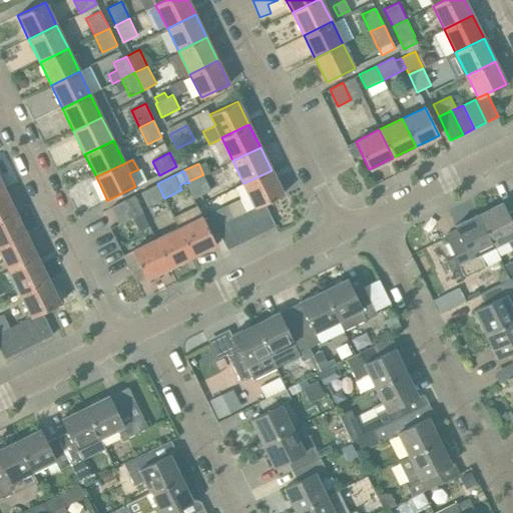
[(265,203),(283,193),(272,170),(243,183),(254,207),(265,203)]
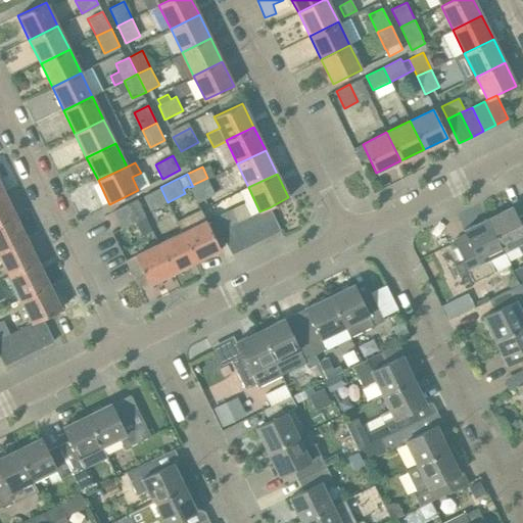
[(207,178),(192,185),(193,186),(200,201),(216,193),(207,178)]
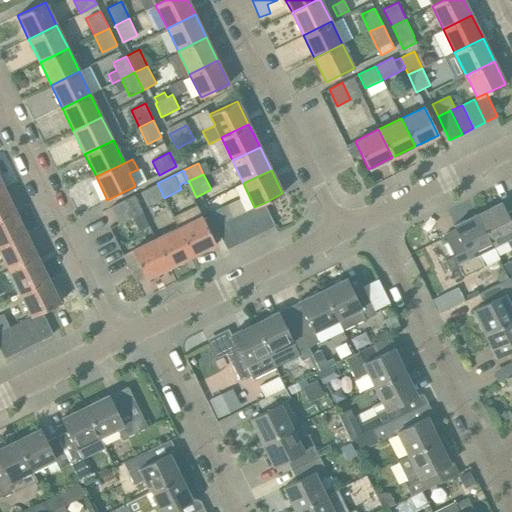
[(164,198),(157,183),(140,192),(147,206),(164,198)]
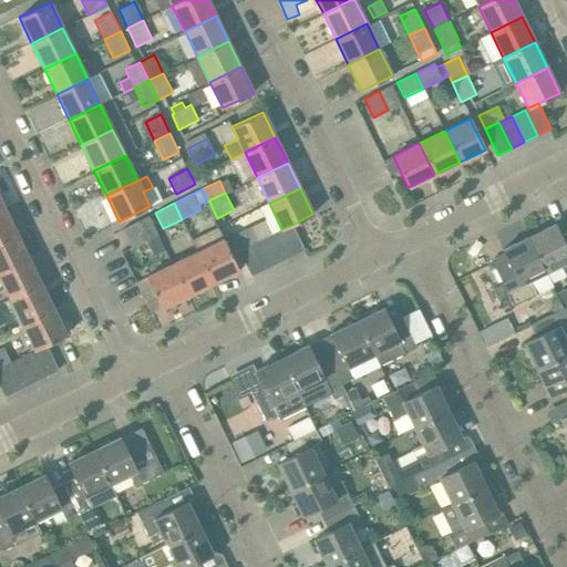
[(3,207),(0,209),(0,240),(17,233),(3,207)]
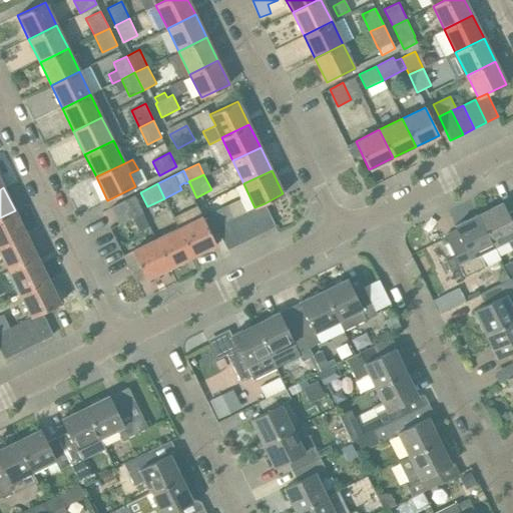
[(142,212),(134,195),(111,207),(119,223),(132,217),(138,228),(148,223),(142,212)]
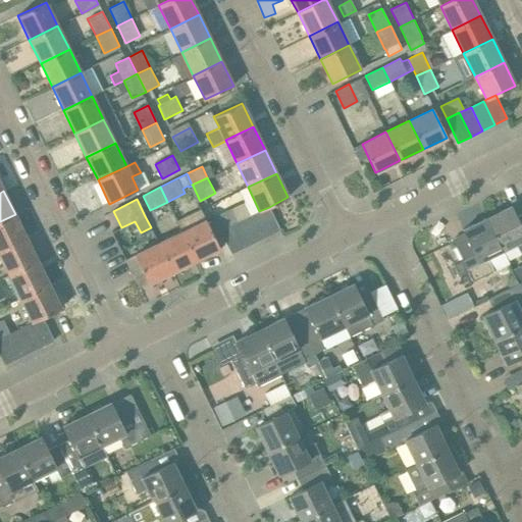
[(488,218),(504,249),(517,243),(521,252),(521,214),(516,217),(510,206),(500,212),(500,213),(488,218)]
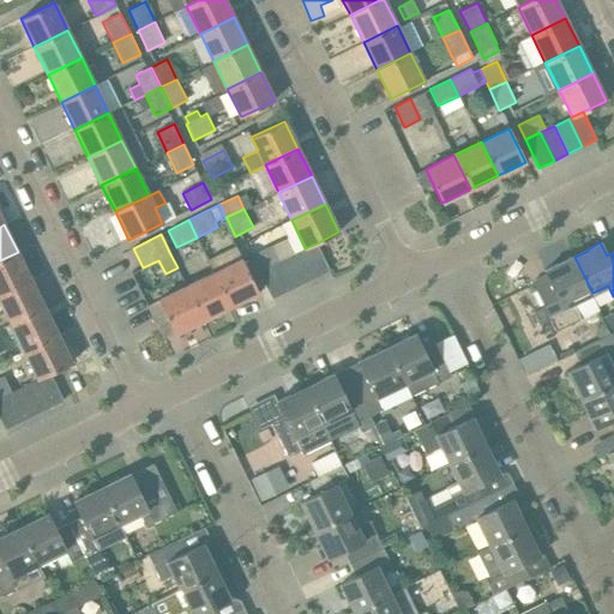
[(317,244),(305,248),(301,250),(314,277),(329,270),(317,244)]
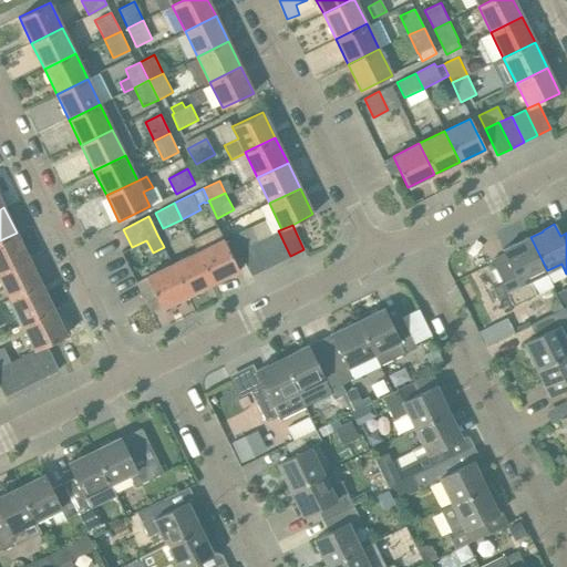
[(238,250),(251,244),(257,240),(250,227),(232,236),(238,250)]
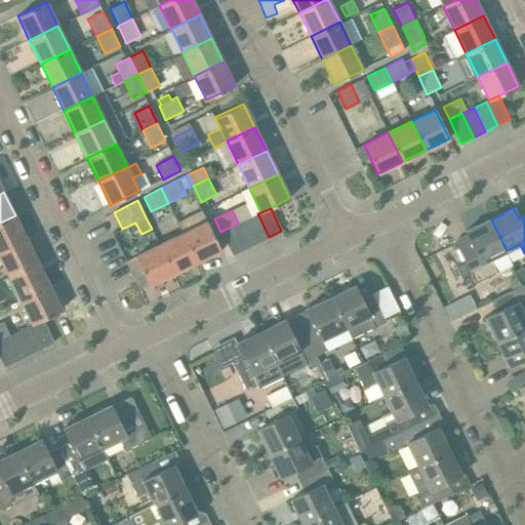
[(257,213),(245,219),(257,243),(269,237),(257,213)]
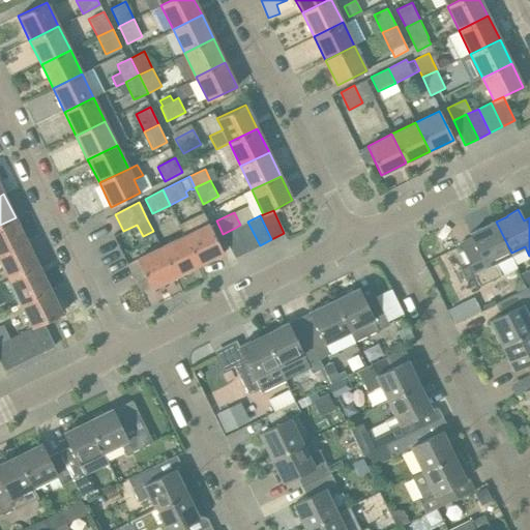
[(0,225),(0,254),(27,241),(16,217),(0,225)]
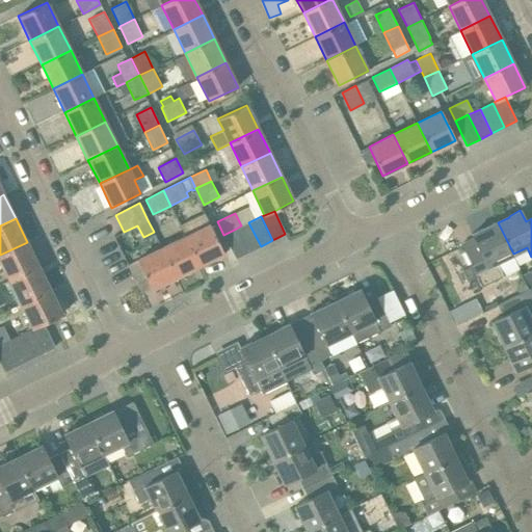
[(241,225),(236,229),(248,253),(261,246),(248,222),(241,225)]
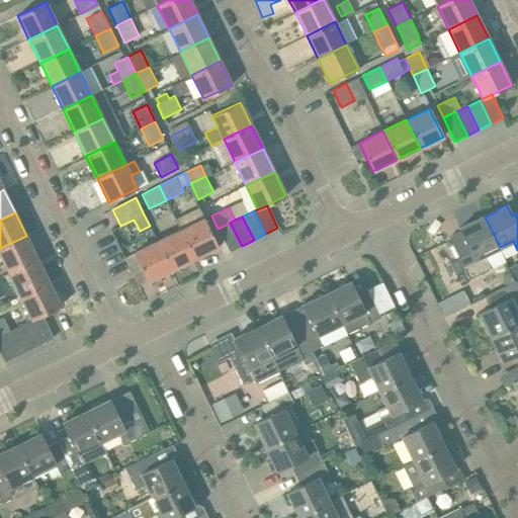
[(449,263),(455,274),(465,269),(469,278),(505,261),(499,248),(500,247),(485,217),(470,224),(469,223),(459,228),(464,239),(452,245),(459,258),(449,263)]
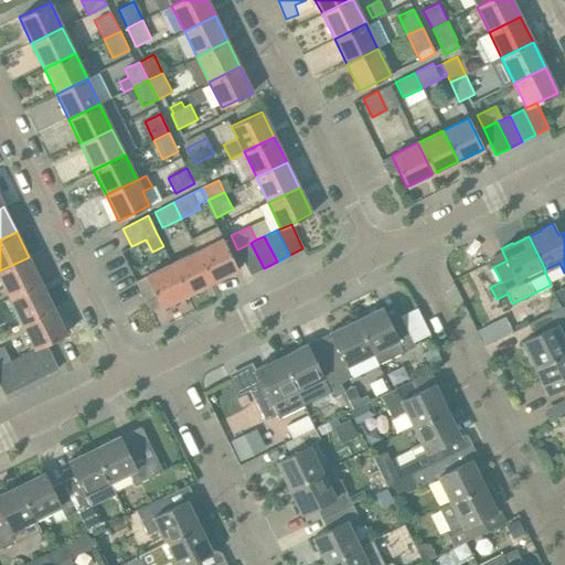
[(196,251),(212,281),(237,269),(223,238),(196,251)]
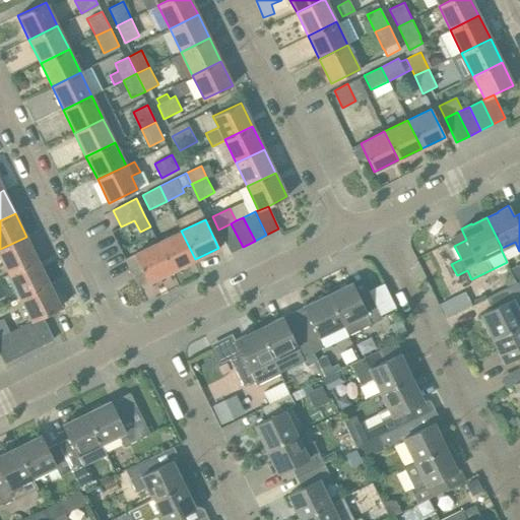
[(231,223),(218,230),(231,253),(243,247),(231,223)]
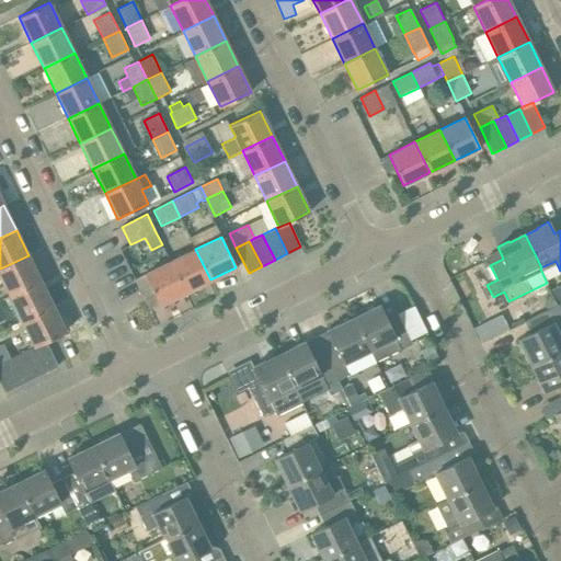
[(185,293),(210,279),(195,249),(170,262),(185,293)]
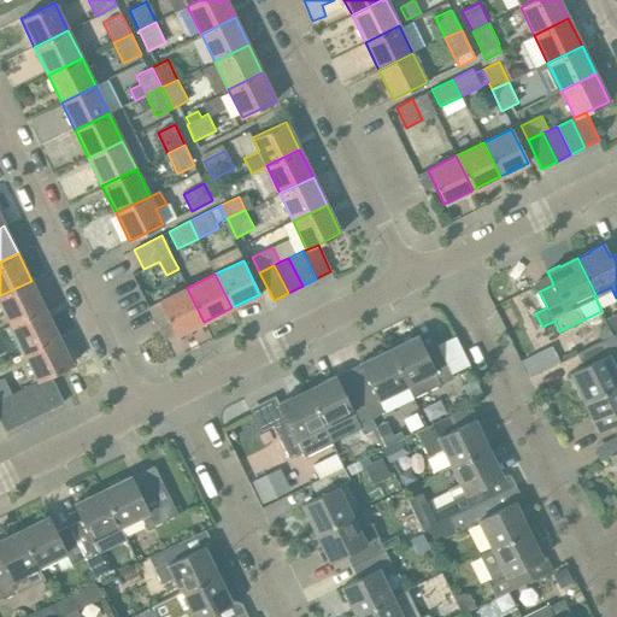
[(0,295),(0,303),(11,325),(45,309),(31,281),(0,295)]
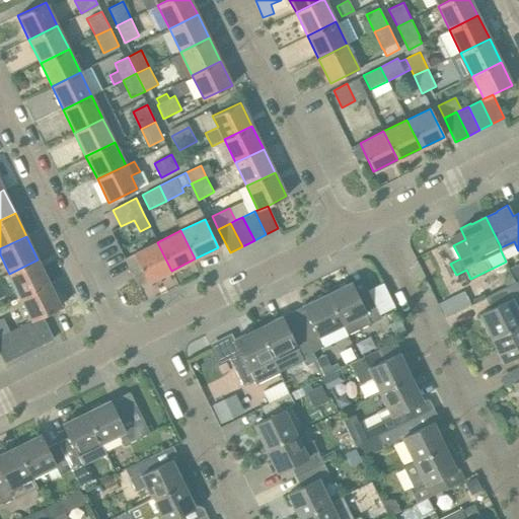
[(148,282),(171,271),(157,242),(134,253),(148,282)]
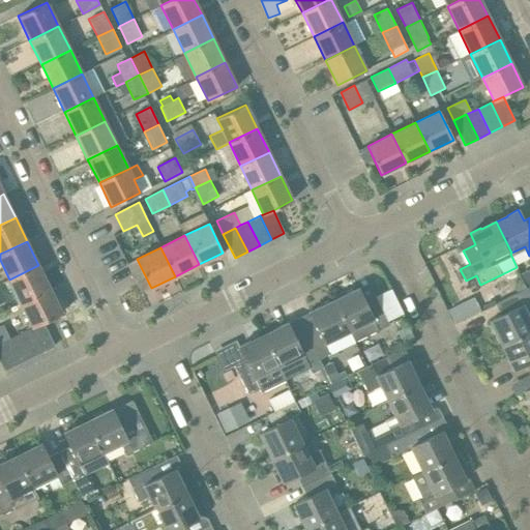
[(50,289),(38,265),(9,280),(21,303),(50,289)]
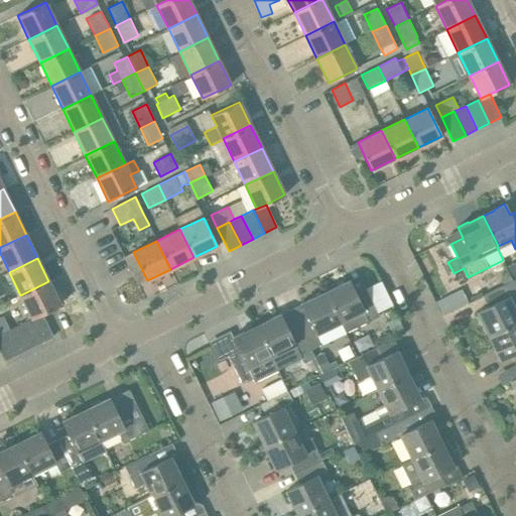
[(501,281),(503,285),(509,282),(513,280),(508,270),(504,272),(502,277),(501,281)]
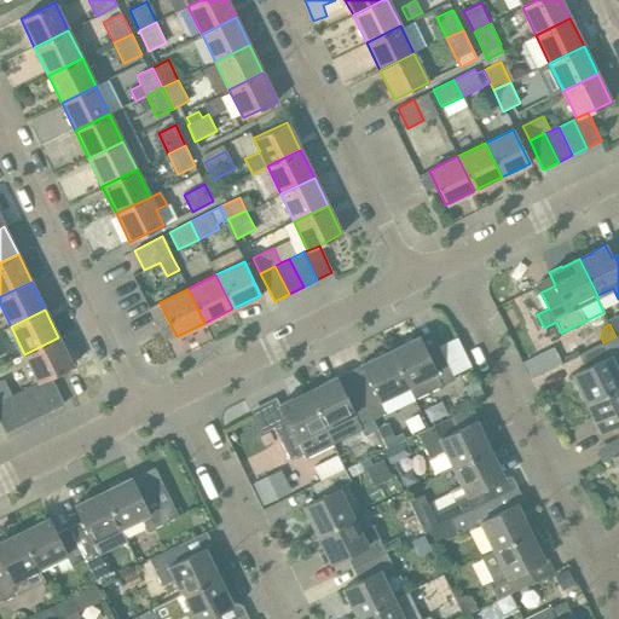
[(579,387),(586,403),(618,386),(618,371),(617,366),(618,365),(618,334),(615,336),(611,339),(603,342),(578,354),(585,368),(572,374),(578,387),(579,387)]
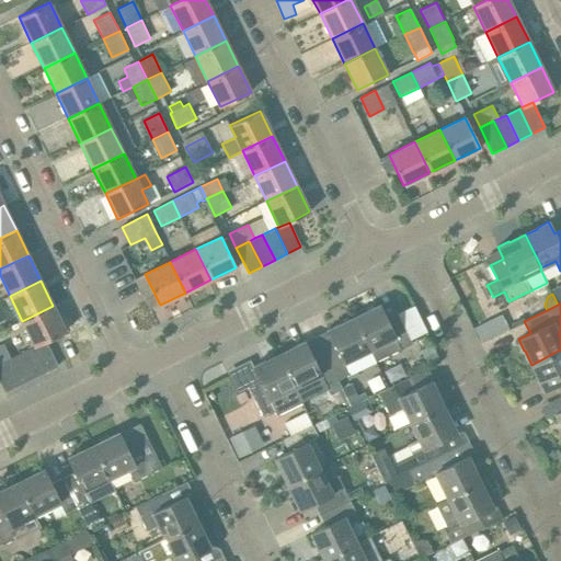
[(367,311),(354,318),(370,351),(376,362),(412,343),(398,313),(386,319),(379,305),(367,310),(367,311)]
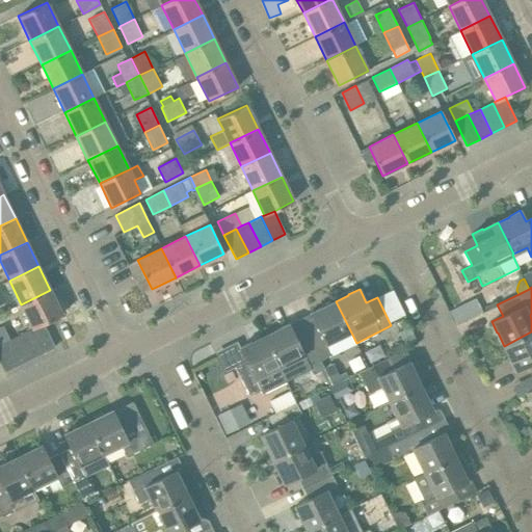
[(21,304),(32,328),(44,323),(62,314),(50,290),(21,304)]
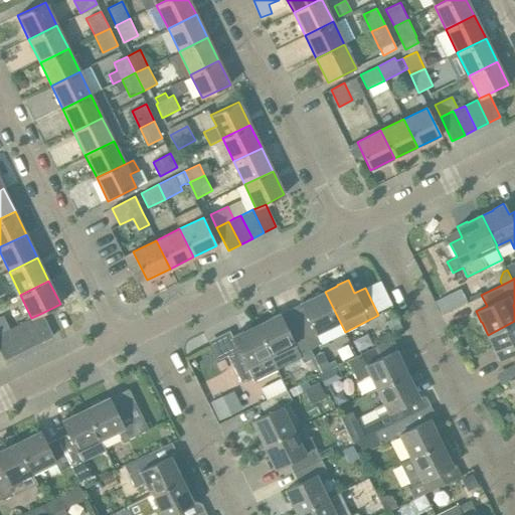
[(444,312),(469,301),(463,287),(438,299),(444,312)]
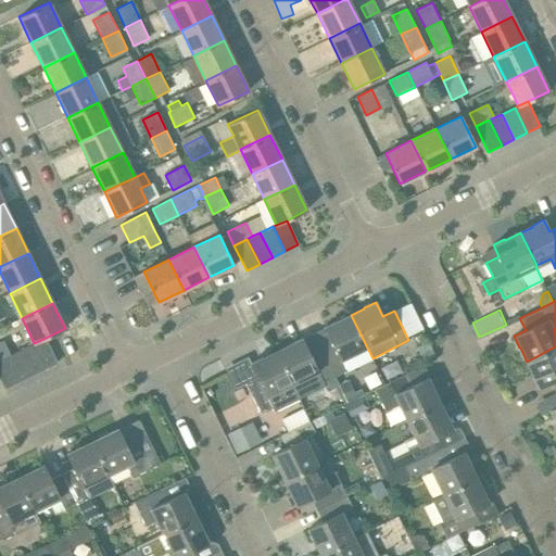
[(321,346),(336,377),(373,359),(373,358),(370,355),(367,348),(351,315),(337,321),(325,327),(332,341),(321,346)]
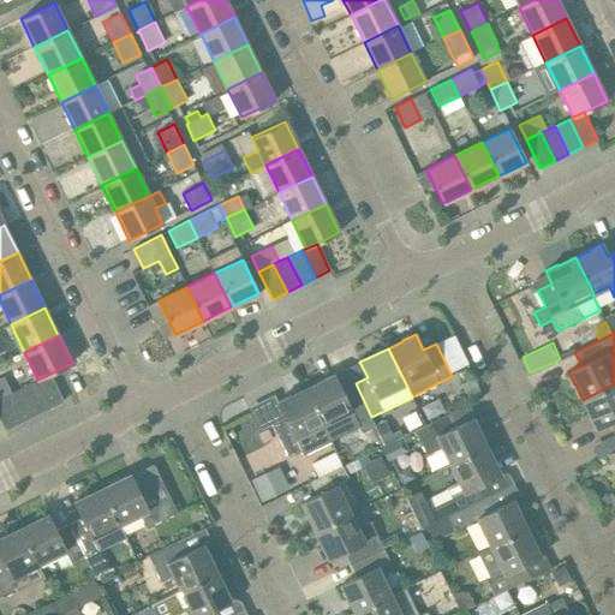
[(37,380),(34,381),(48,408),(64,401),(51,374),(37,380)]
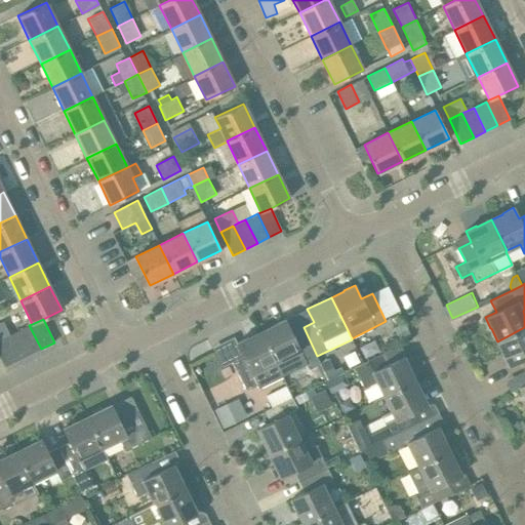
[(309,368),(320,363),(319,360),(317,356),(304,327),(291,333),(284,319),(274,325),(260,332),(282,375),(307,364),(309,368)]
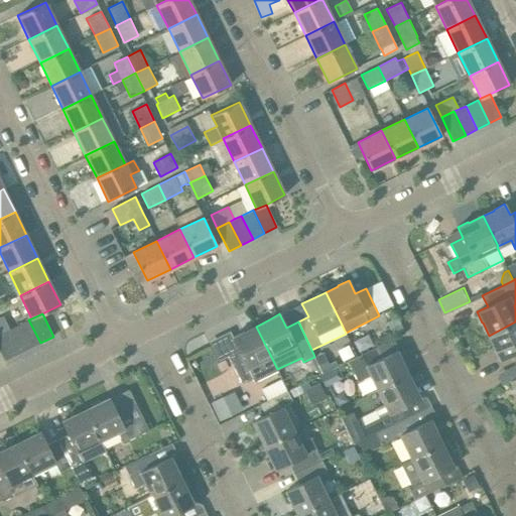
[(3,316),(0,317),(0,334),(5,332),(9,330),(3,316)]
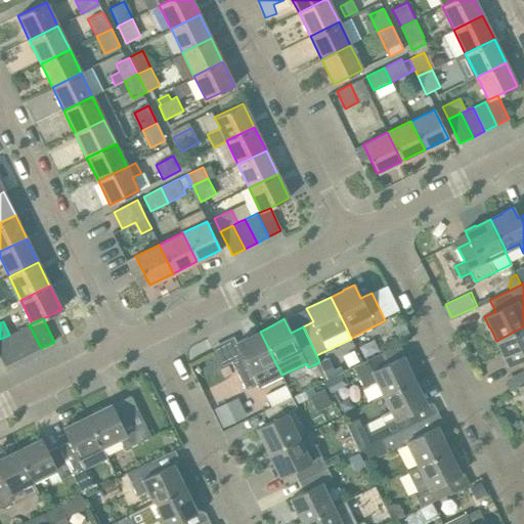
[(393,326),(399,341),(410,335),(403,321),(393,326)]
